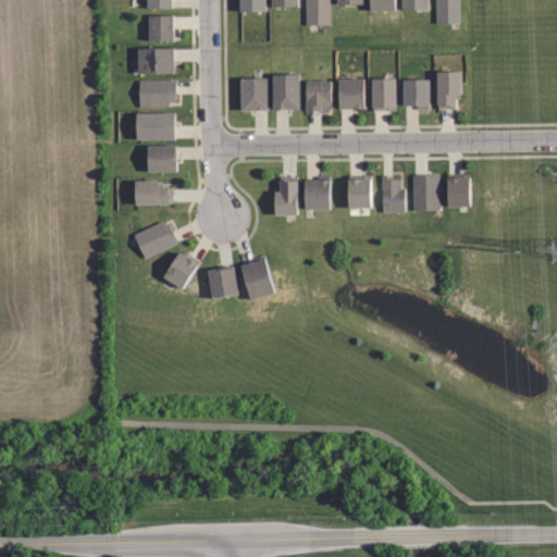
[(140,0),(140,11),(170,10),(169,0),(140,0)]
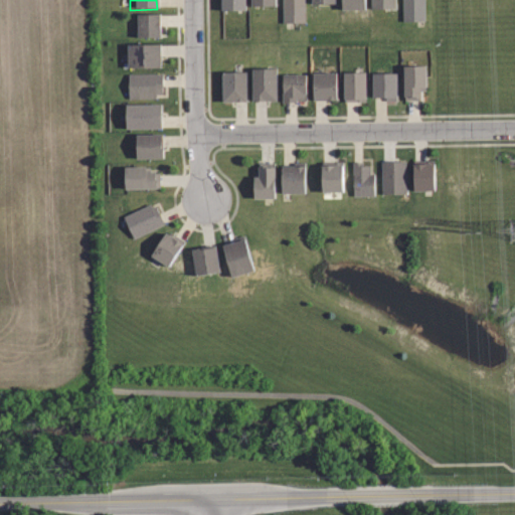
[(245,0),(245,9),(221,9),(221,0),(245,0)]
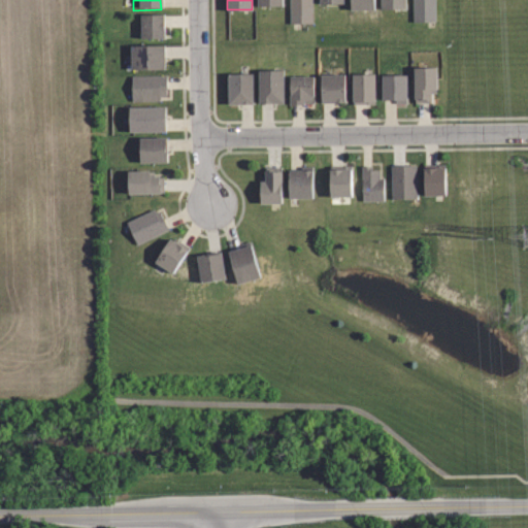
[(290,0),(314,0),(315,23),(291,24),(290,0)]
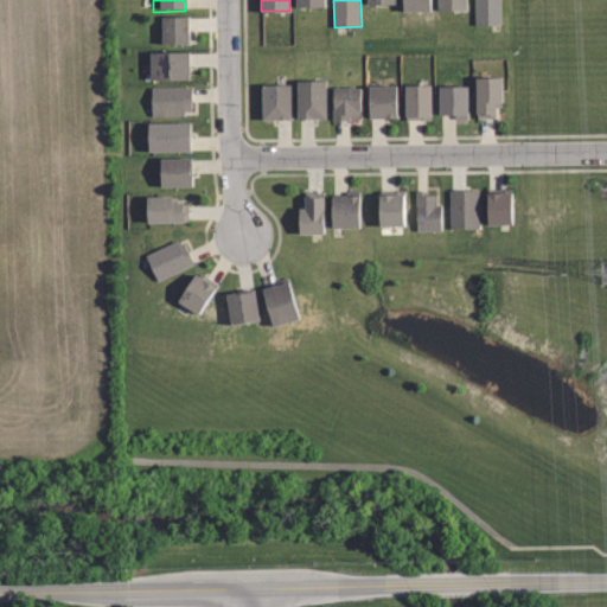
[(428,0),(429,8),(404,10),(403,0),(428,0)]
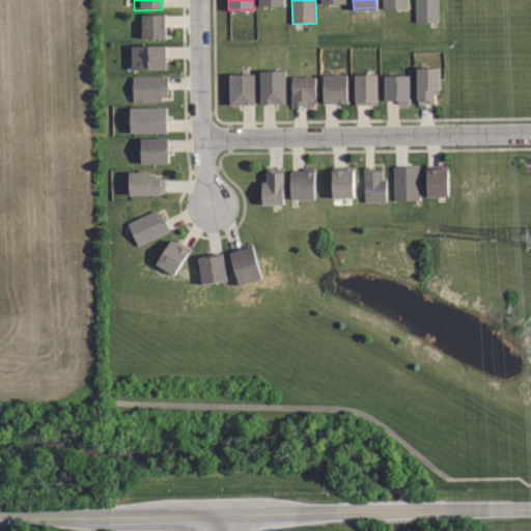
[(407,0),(407,8),(383,7),(383,0),(407,0)]
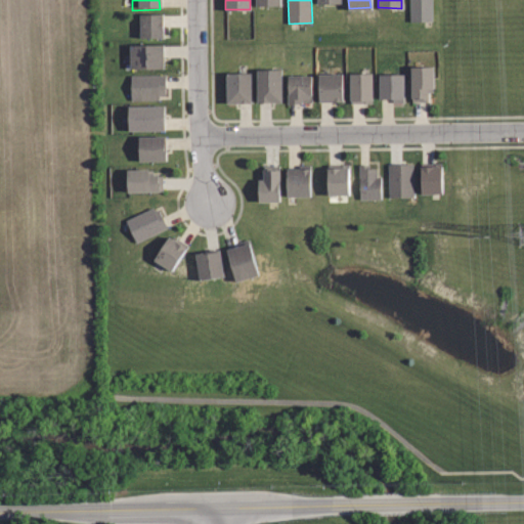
[(433,0),(434,20),(411,20),(410,0),(433,0)]
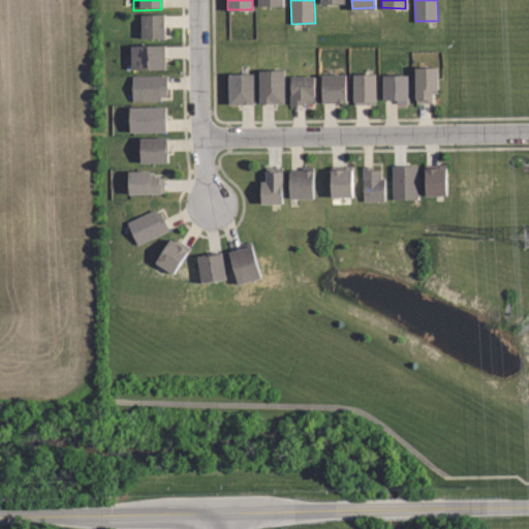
[(162,36),(139,36),(139,13),(162,13),(162,36)]
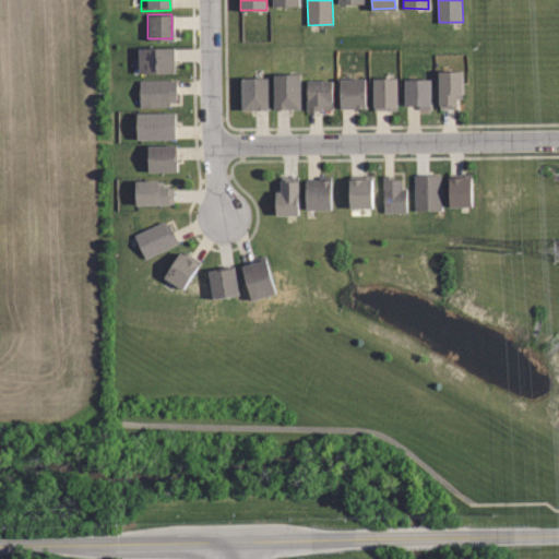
[(173,72),(139,73),(139,48),(171,47),(173,72)]
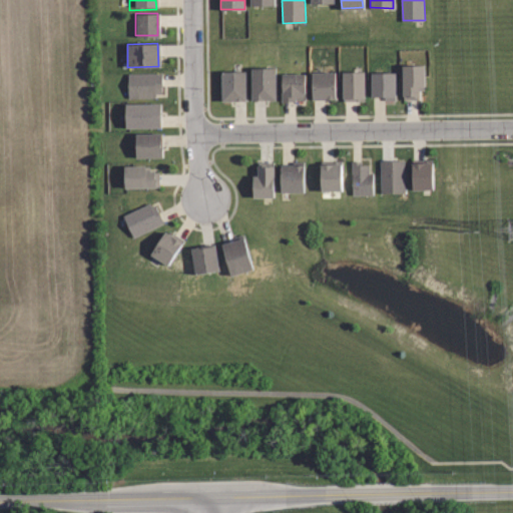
[(426,86),(425,86),(425,89),(422,89),(422,96),(419,96),(419,99),(404,99),(404,65),(426,65),(426,86)]
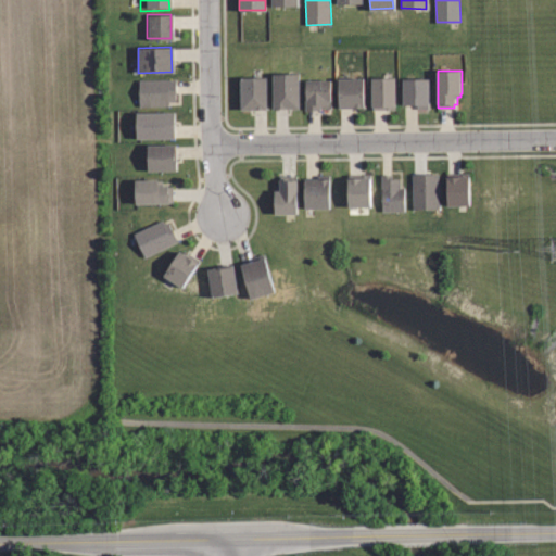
[(298,108),(273,108),(272,73),(298,73),(298,108)]
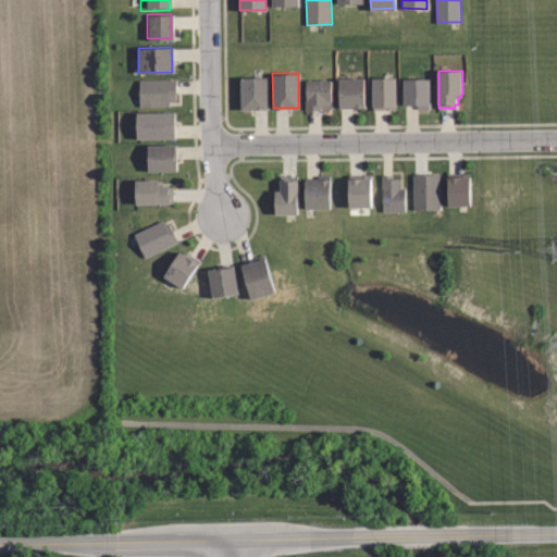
[(265,109),(240,109),(239,77),(265,77),(265,109)]
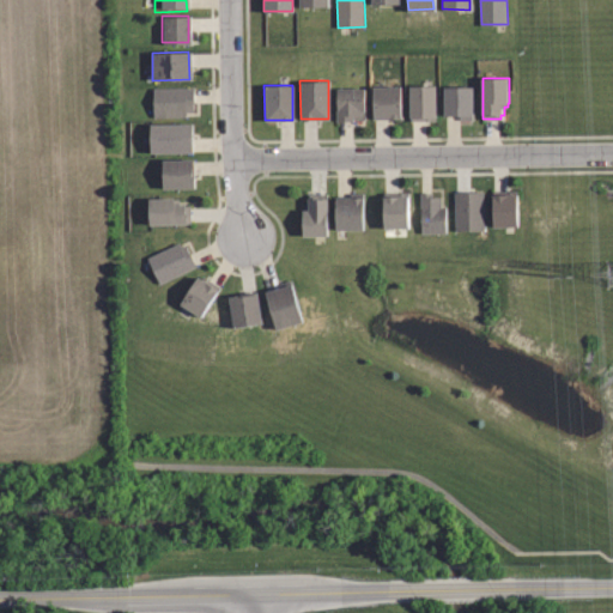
[(438,116),(436,116),(436,119),(412,119),(411,85),(437,85),(438,116)]
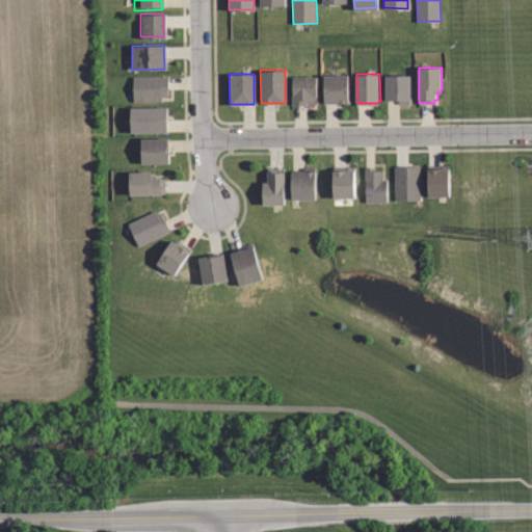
[(408,75),(408,103),(398,103),(398,101),(383,101),(383,74),(408,75)]
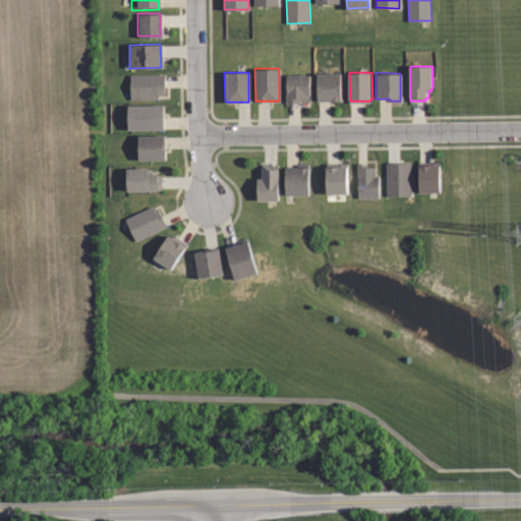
[(339,73),(339,101),(314,101),(314,73),(339,73)]
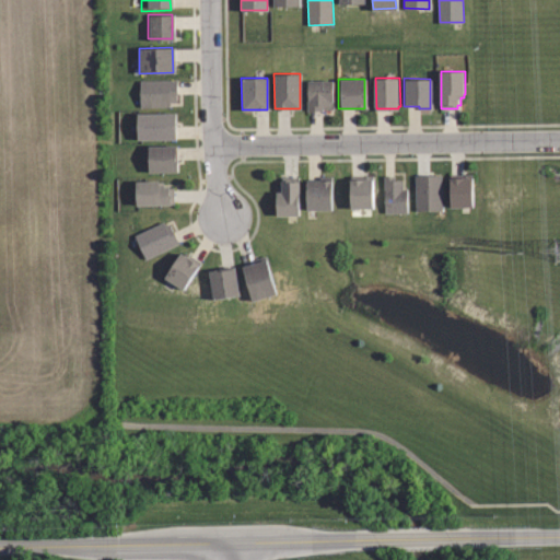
[(175,80),(175,101),(167,101),(167,105),(139,105),(140,80),(175,80)]
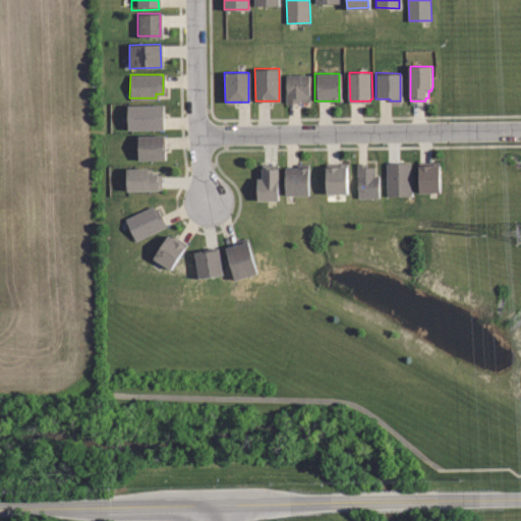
[(302,103),(289,103),(288,75),(309,75),(309,101),(302,101),(302,103)]
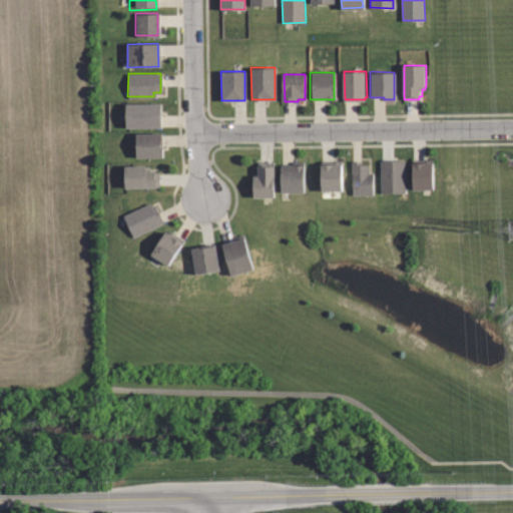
[(160,127),(126,128),(125,104),(160,103),(160,127)]
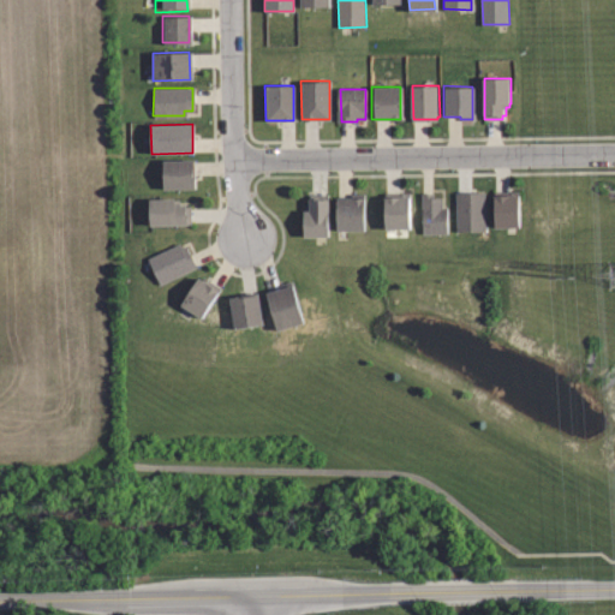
[(193,161),(192,189),(160,189),(161,161),(193,161)]
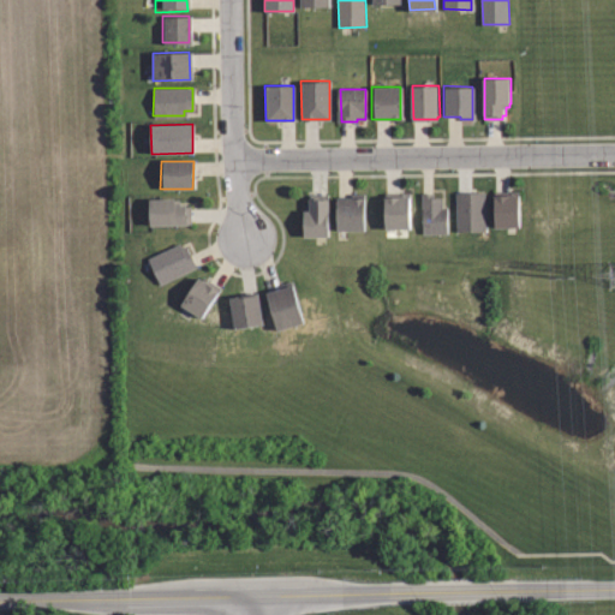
[(519,226),(495,227),(494,191),(519,191),(519,226)]
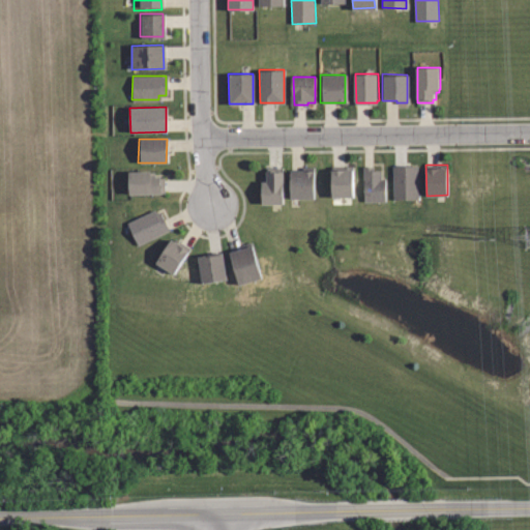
[(385,177),(385,201),(363,201),(363,166),(375,166),(375,170),(381,170),(381,177),(385,177)]
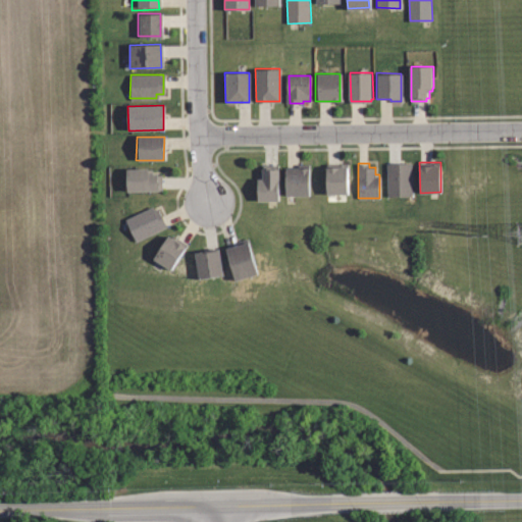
[(412,196),(387,196),(387,163),(412,163),(412,196)]
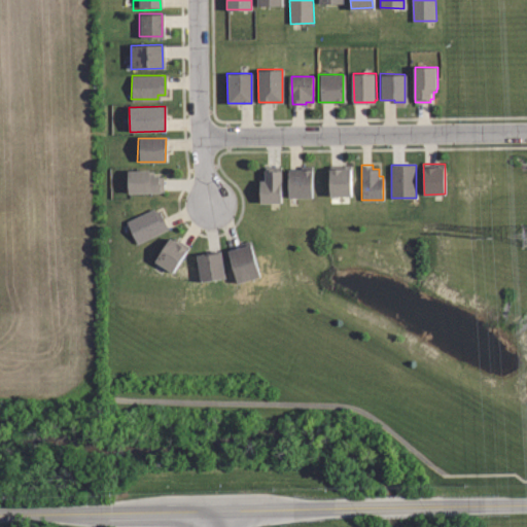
[(281,202),(260,202),(260,176),(265,176),(265,166),(281,166),(281,202)]
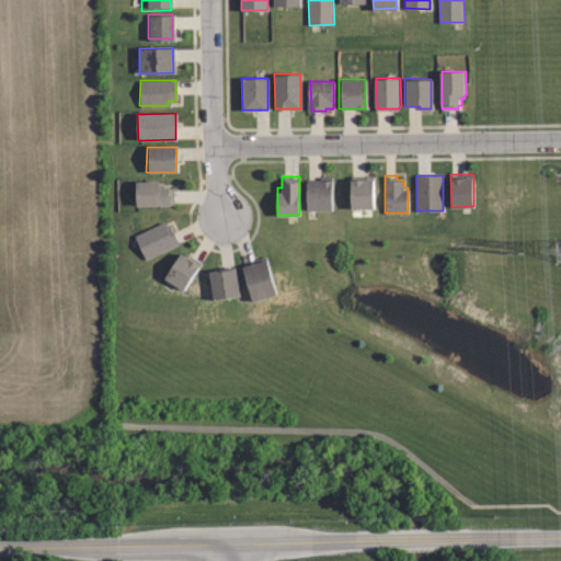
[(373,208),(351,208),(351,176),(373,176),(373,208)]
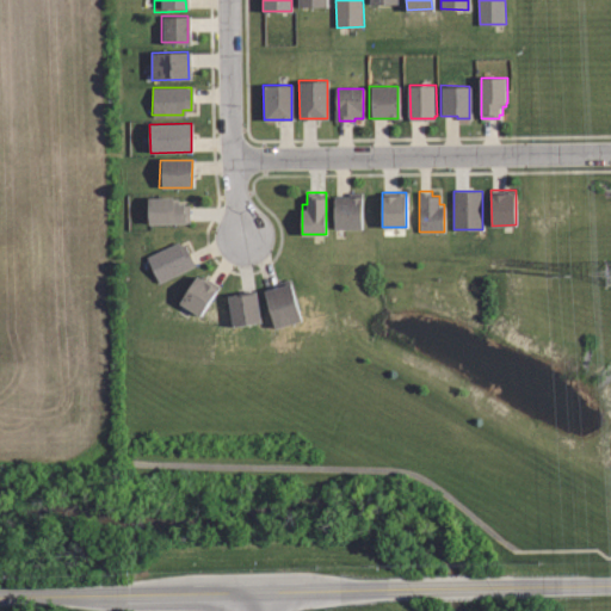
[(363,228),(335,229),(334,197),(349,196),(349,193),(363,193),(363,228)]
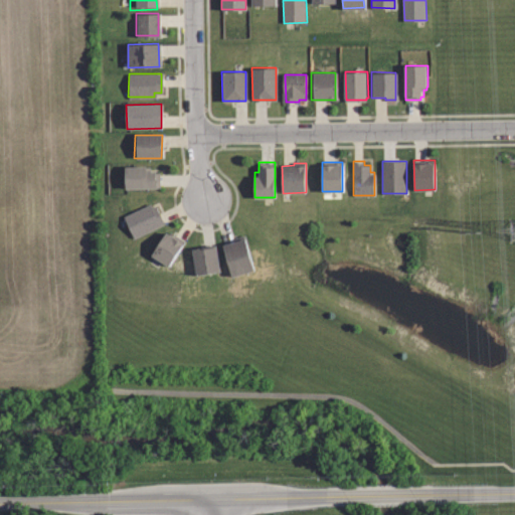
[(150,166),(150,171),(159,171),(159,188),(125,188),(125,165),(150,166)]
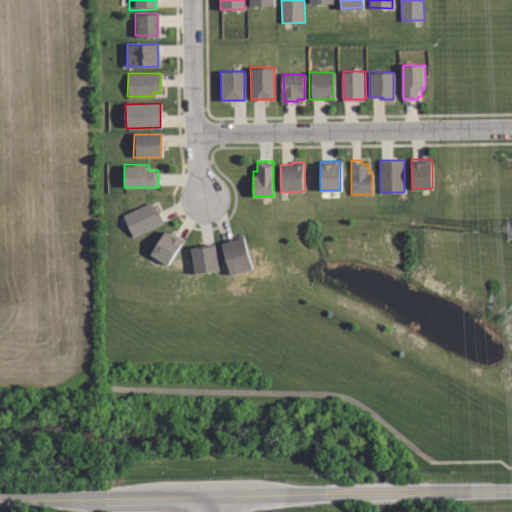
[(164,222),(133,237),(123,215),(149,203),(151,206),(156,204),(164,222)]
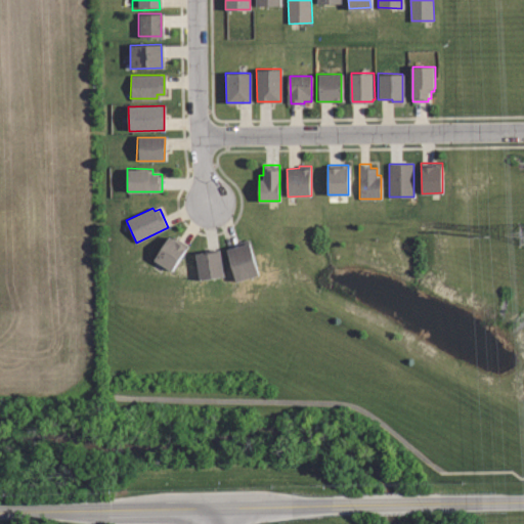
[(172,236),(173,235),(186,243),(172,269),(156,259),(169,235),(172,236)]
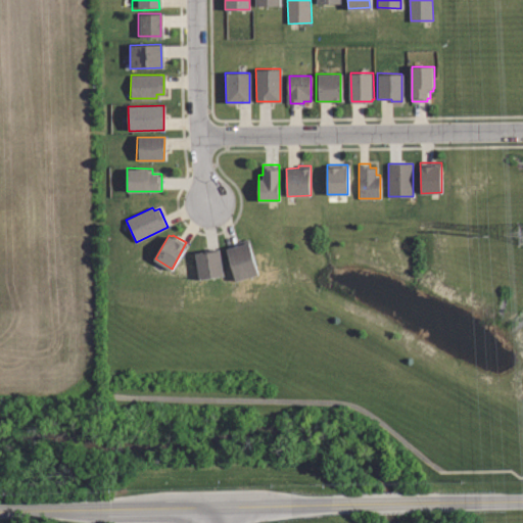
[(258,274),(236,281),(227,248),(238,245),(237,243),(248,239),(258,274)]
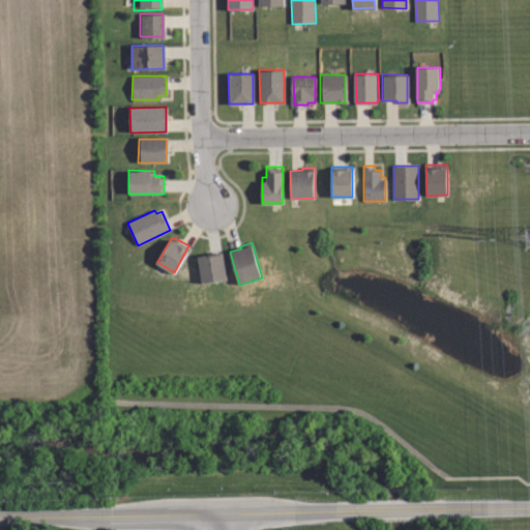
[(227,278),(203,283),(198,257),(223,253),(227,278)]
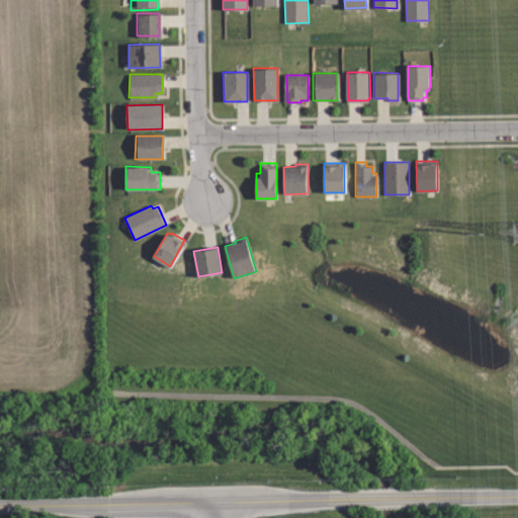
All buildings are outlined.
